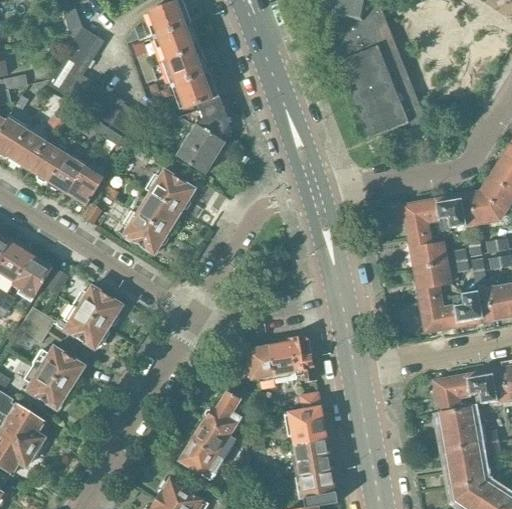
[(53,0),(55,11),(70,8),(67,0),(53,0)]
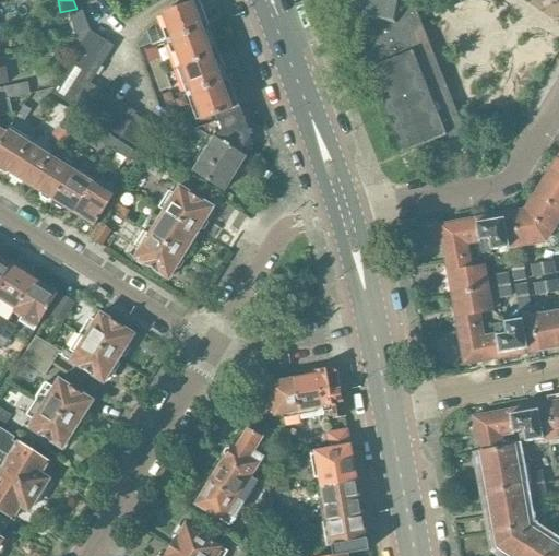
[(210,24),(204,11),(200,0),(189,0),(163,10),(174,37),(210,24)]
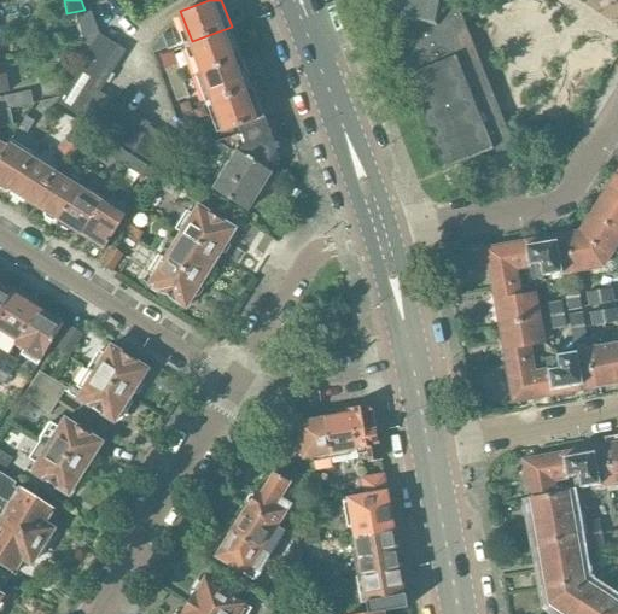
[(384,0),(383,10),(396,12),(395,16),(391,28),(409,72),(407,74),(408,75),(409,75),(444,164),(443,164),(444,167),(494,146),(500,142),(496,133),(507,129),(494,95),(495,95),(455,0),(384,0)]
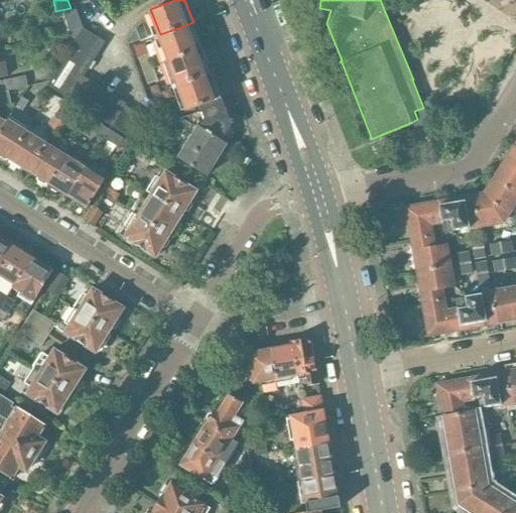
[(81,28),(83,25),(78,11),(65,15),(68,31),(81,28)]
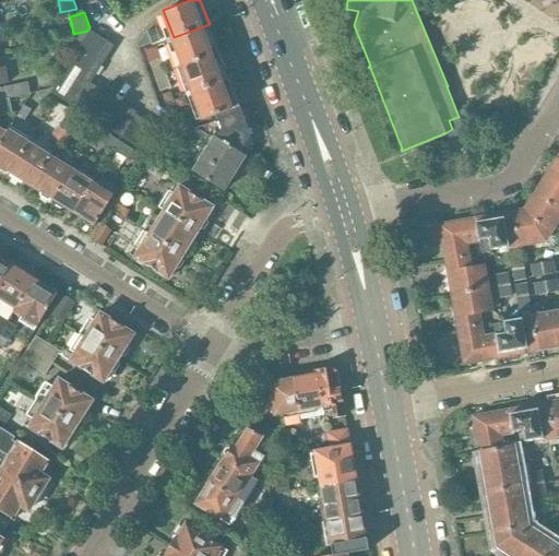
[(219,50),(210,24),(174,37),(183,64),(219,50)]
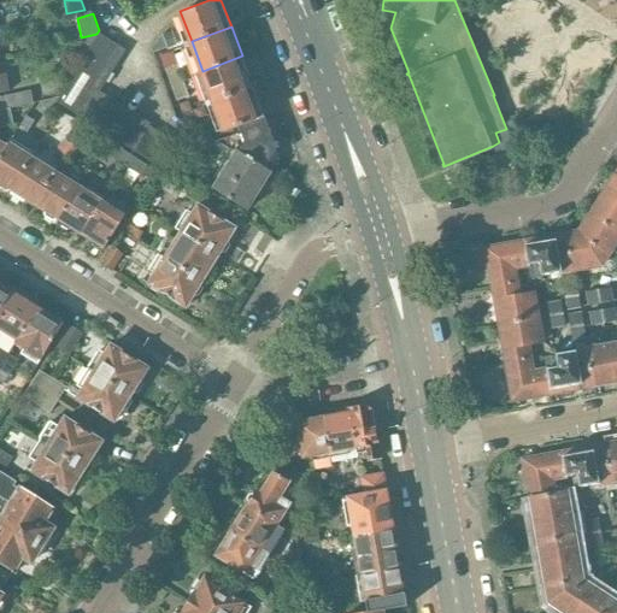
[(106,130),(121,106),(95,89),(123,46),(99,30),(97,34),(84,53),(57,99),(106,130)]
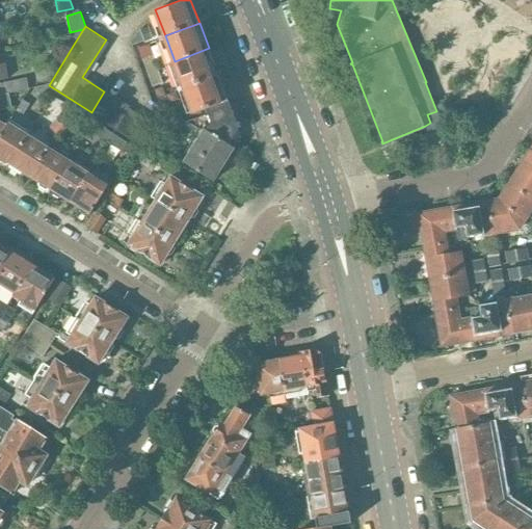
[(132,43),(143,38),(139,28),(130,38),(132,43)]
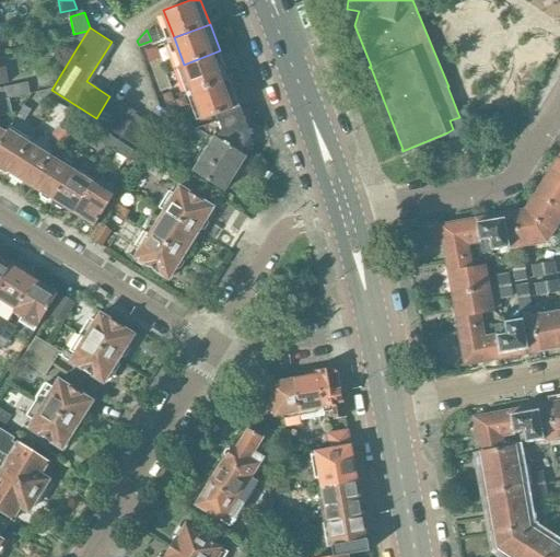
[(77,48),(88,31),(73,34),(77,48)]
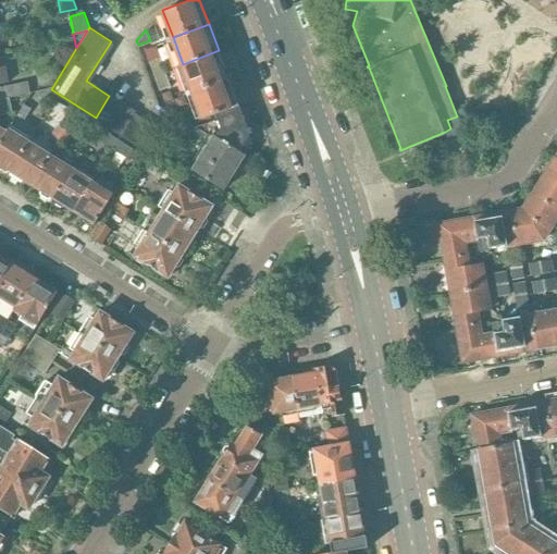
[(229,77),(219,50),(183,64),(193,90),(229,77)]
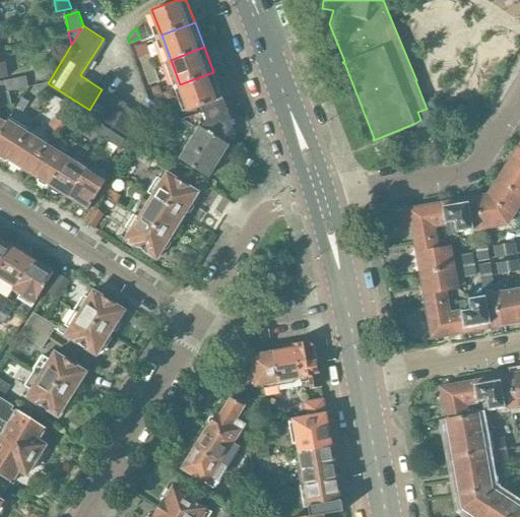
[(141,61),(151,57),(149,52),(139,55),(141,61)]
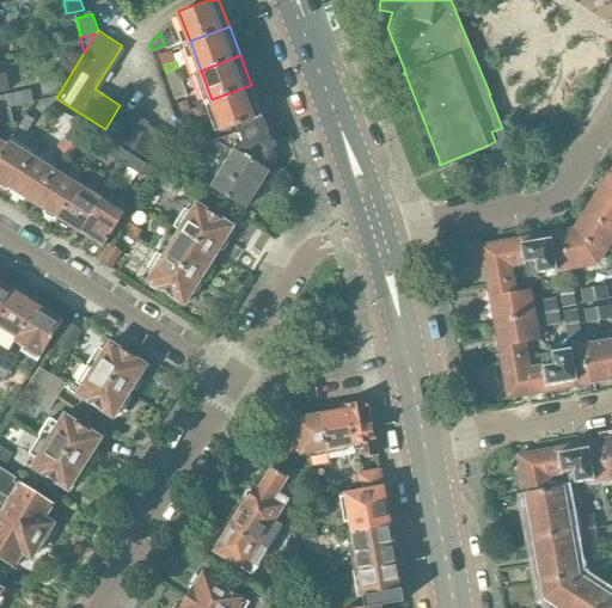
[(178,67),(166,72),(170,81),(182,77),(178,67)]
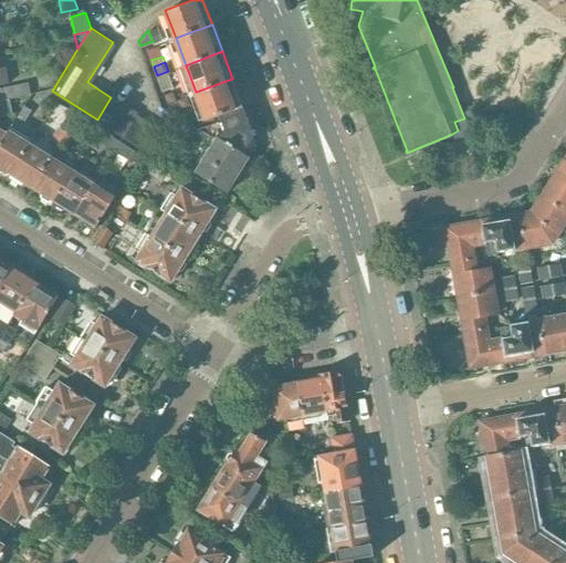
[(0,82),(10,80),(7,65),(0,66),(0,82)]
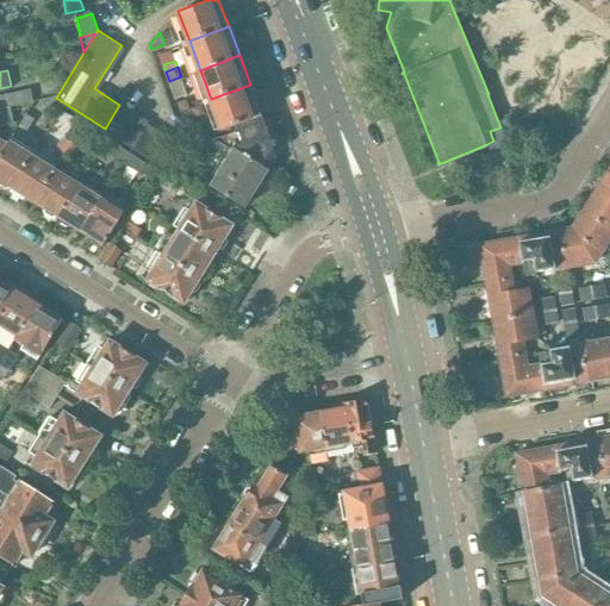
[(181,76),(169,81),(173,91),(185,86),(181,76)]
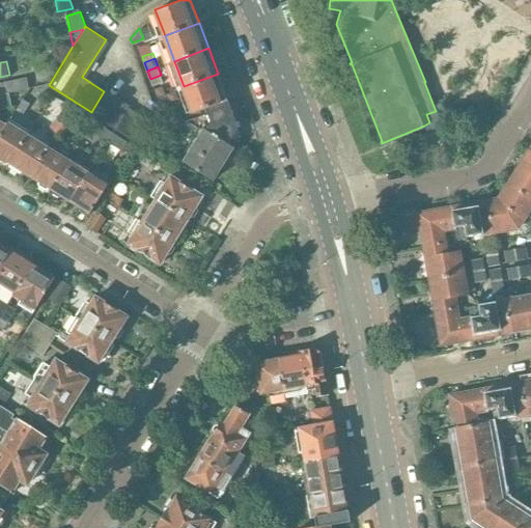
[(227,100),(218,74),(184,86),(193,112),(205,108),(227,100)]
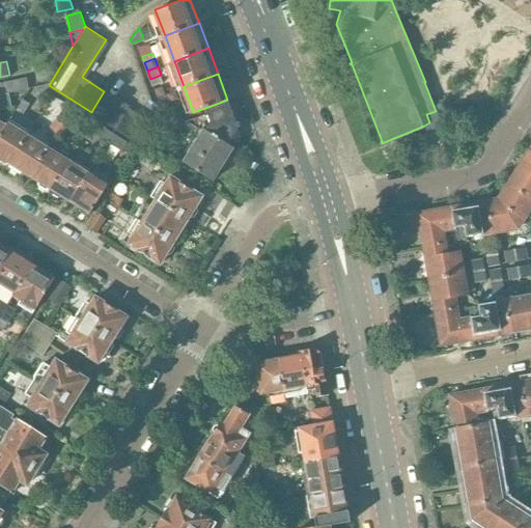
[(161,75),(150,79),(152,84),(163,81),(161,75)]
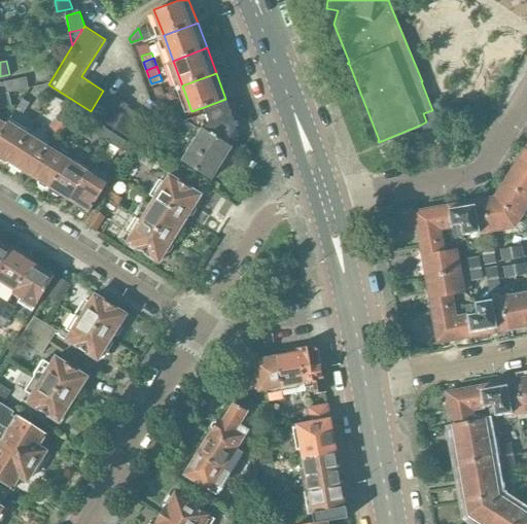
[(26,75),(2,80),(5,92),(8,91),(28,88),(26,75)]
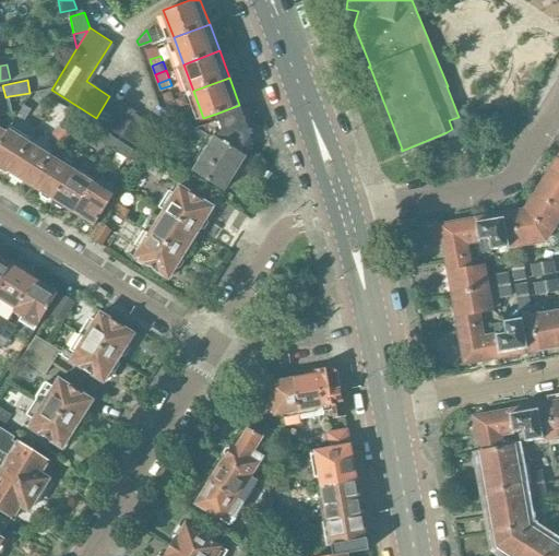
[(96,118),(108,126),(123,102),(111,93),(109,96),(96,118)]
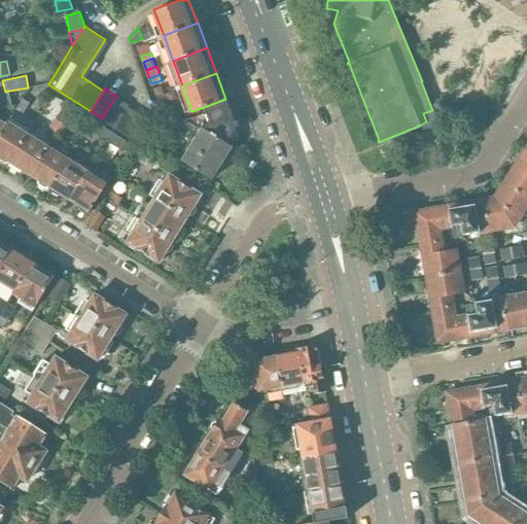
[(0,133),(10,117),(9,117),(6,123),(0,118),(0,107),(11,105),(8,91),(5,92),(0,92),(0,133)]
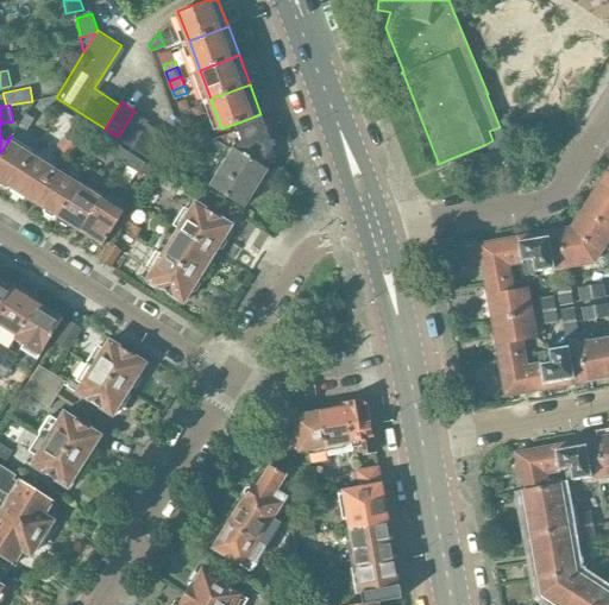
[(192,106),(180,109),(193,118),(195,117),(192,106)]
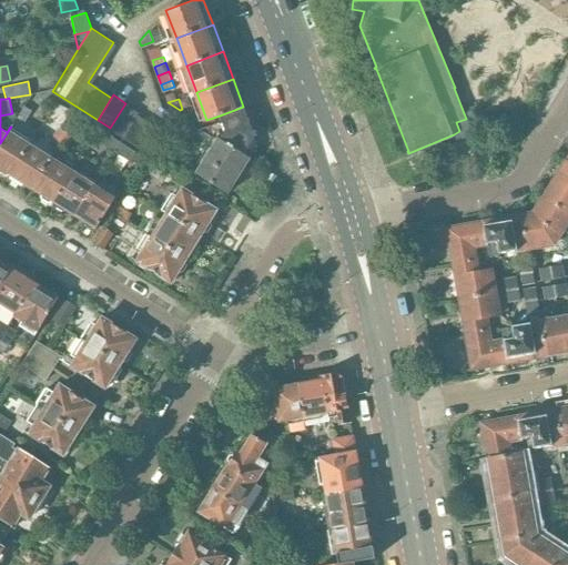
[(110,128),(122,135),(137,113),(138,111),(125,103),(110,128)]
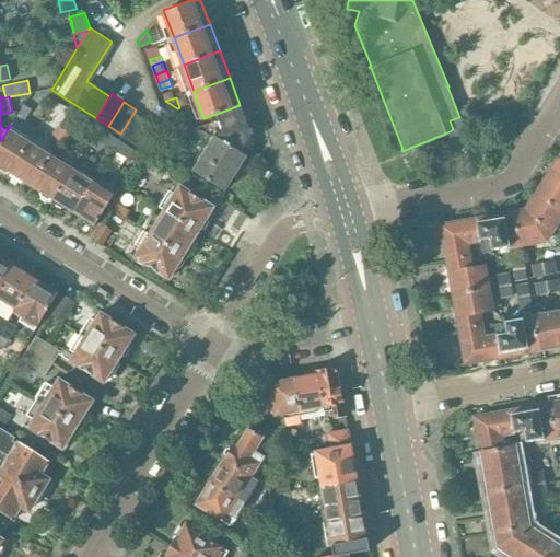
[(24,103),(18,114),(25,118),(32,107),(24,103)]
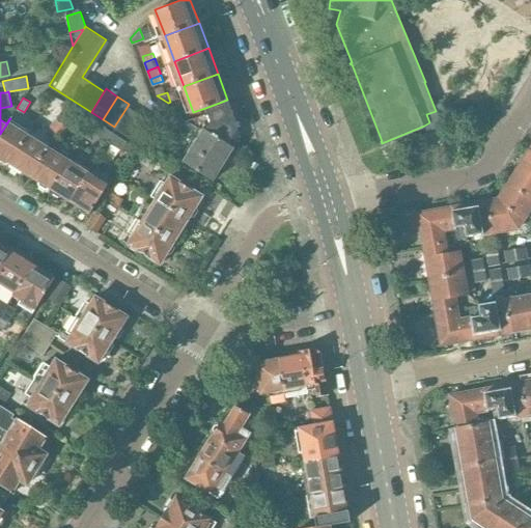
[(205,108),(207,111),(211,120),(206,128),(205,129),(227,142),(228,141),(236,128),(236,127),(236,124),(236,123),(227,100),(205,108)]
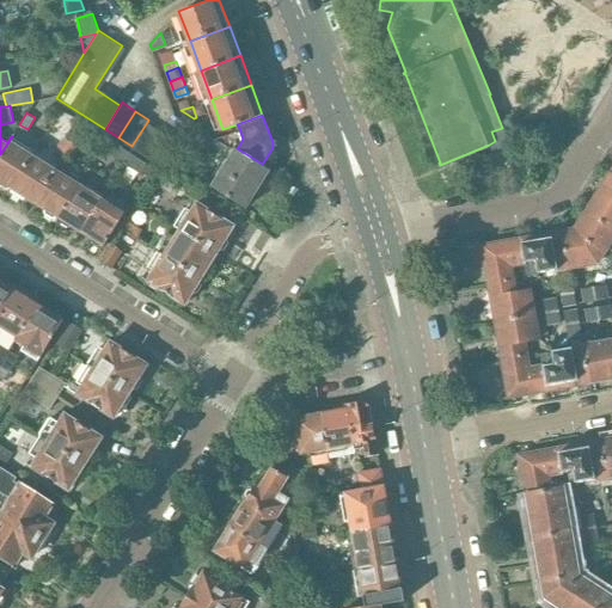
[(160,129),(147,122),(132,146),(145,154),(160,129)]
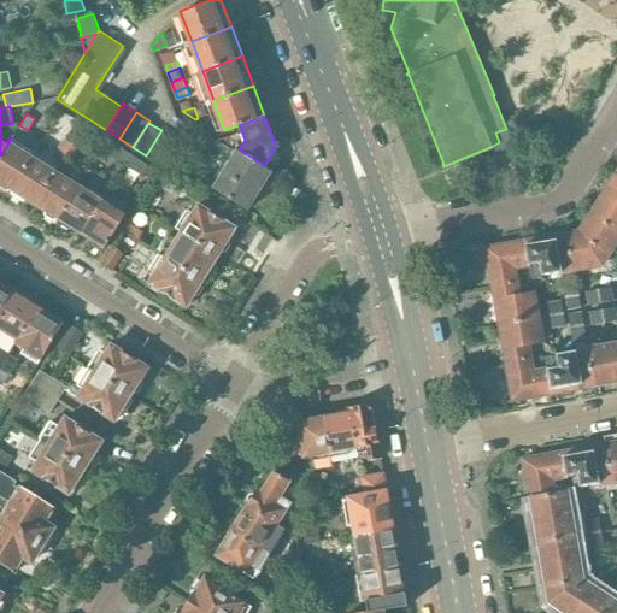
[(499,142),(493,146),(494,151),(512,143),(506,128),(506,129),(495,133),(499,142)]
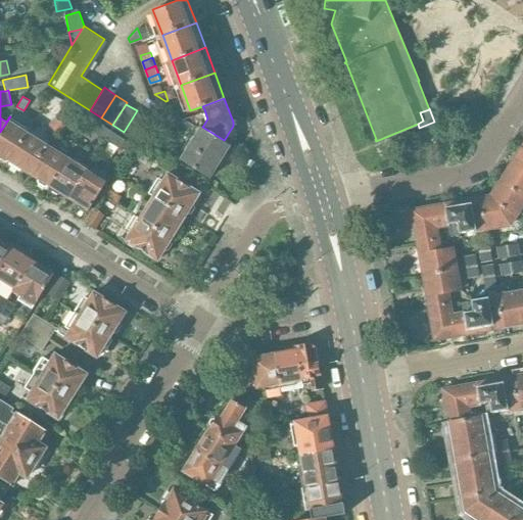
[(137,110),(124,132),(137,139),(149,119),(137,110)]
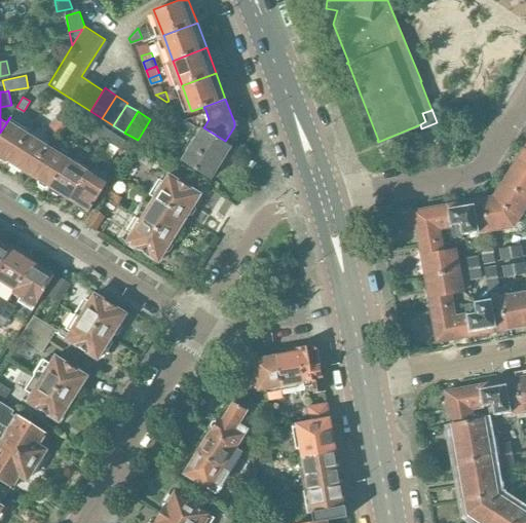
[(30,129),(10,117),(0,133),(0,156),(5,160),(9,158),(11,159),(30,129)]
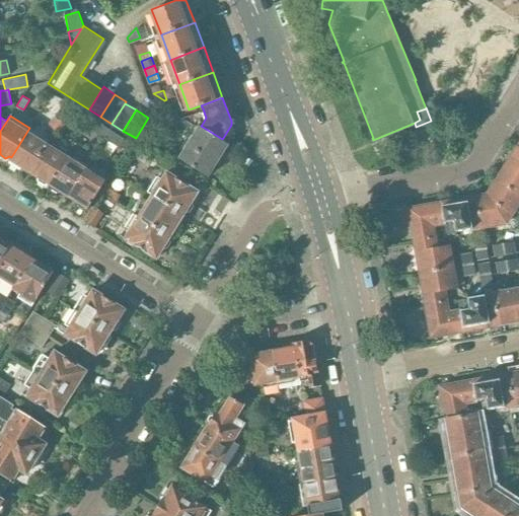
[(53,116),(47,126),(54,131),(60,120),(53,116)]
